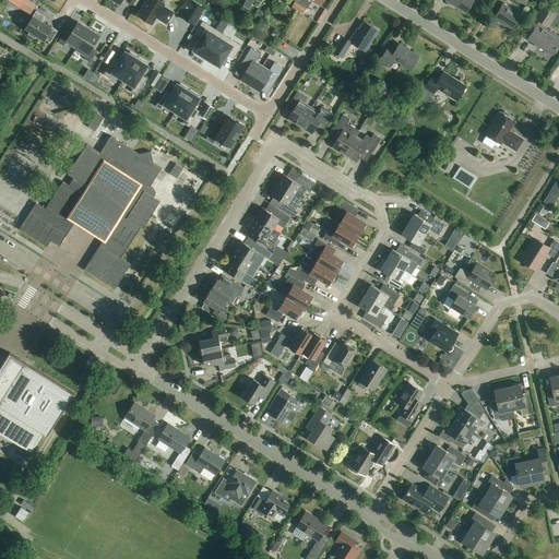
[(21,9),(26,0),(8,0),(8,1),(21,9)]
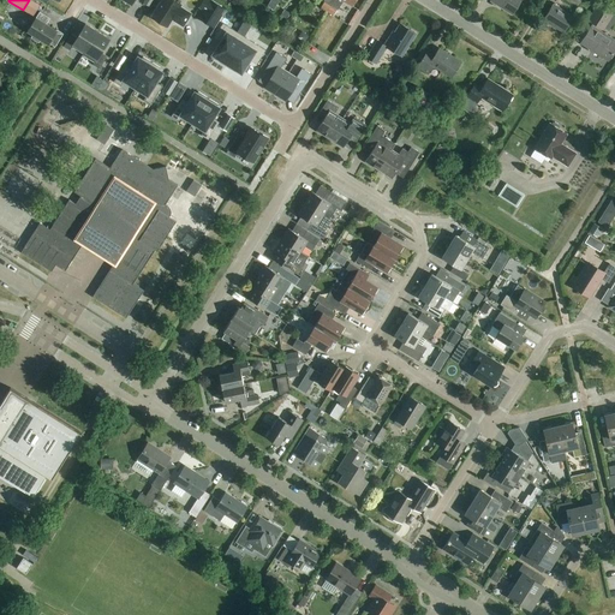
[(90,0),(115,16),(121,7),(109,0),(90,0)]
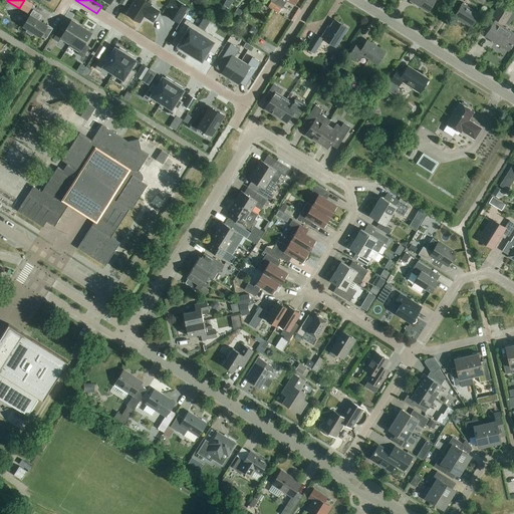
[(152,4),(145,0),(136,0),(126,14),(140,22),(144,16),(153,22),(160,11),(151,5),(152,4)]
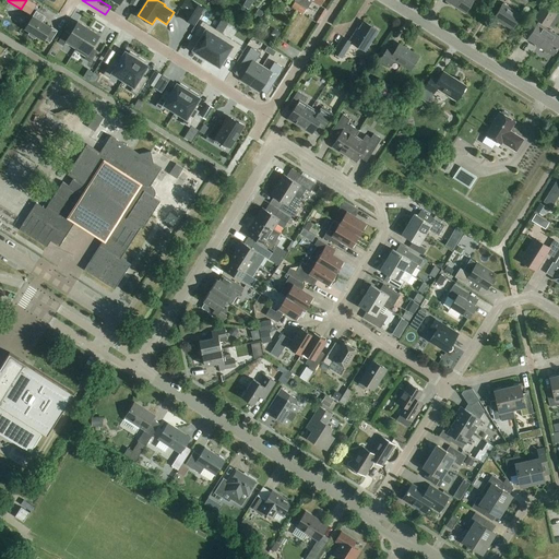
[(203,8),(190,0),(185,0),(181,7),(187,10),(182,18),(193,25),(203,8)]
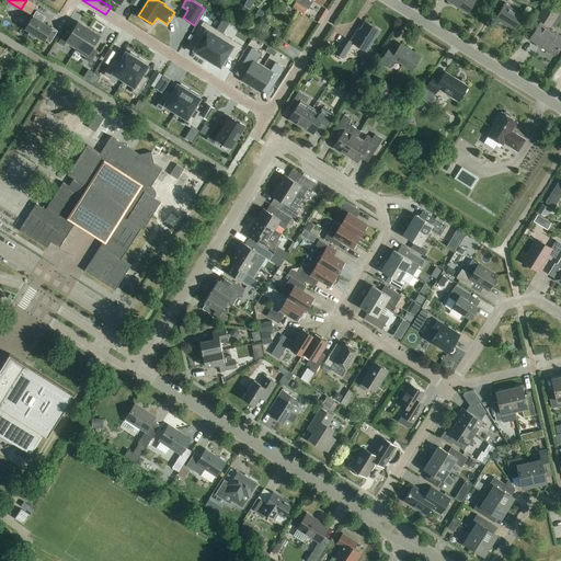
[(253,0),(247,0),(243,6),(250,9),(254,0),(253,0)]
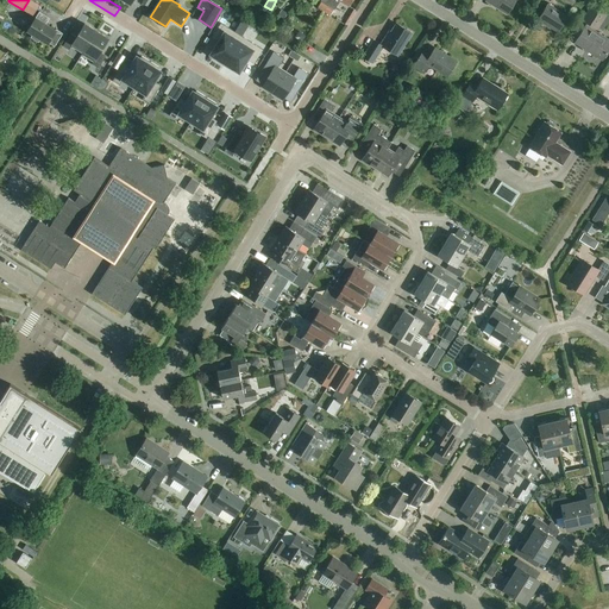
[(331,0),(320,0),(320,1),(321,1),(318,8),(324,12),(328,5),(331,0)]
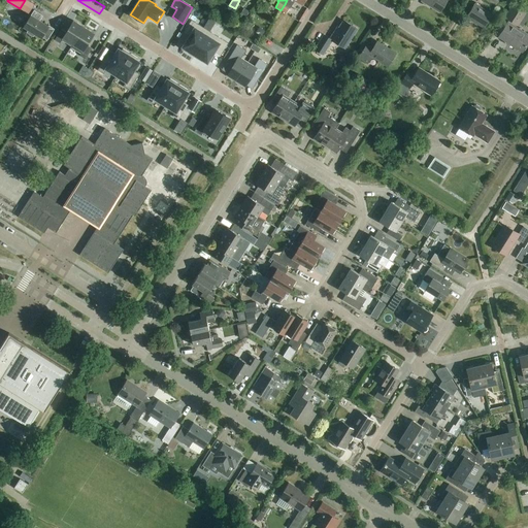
[(302,6),(305,0),(287,0),(285,4),(290,8),(294,2),(302,6)]
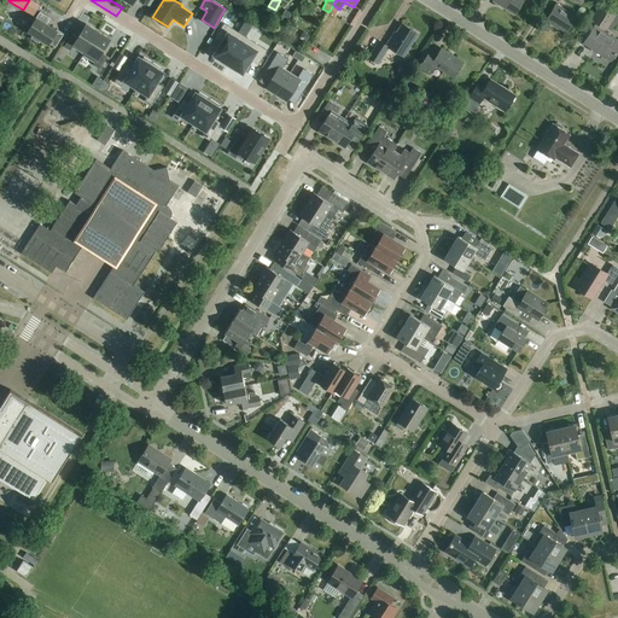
[(514,16),(523,0),(522,0),(493,0),(493,3),(514,16)]
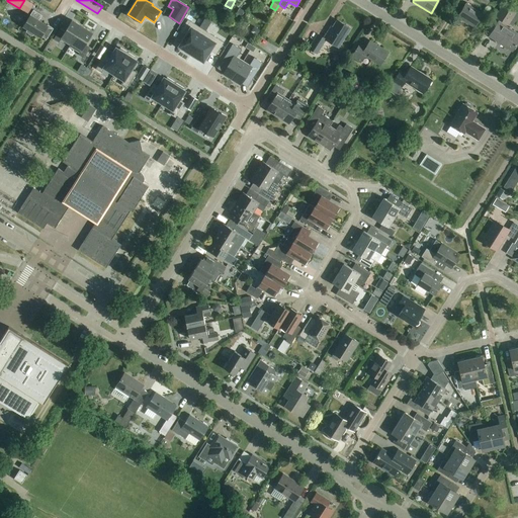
[(279,4),(275,10),(280,14),(284,8),(279,4)]
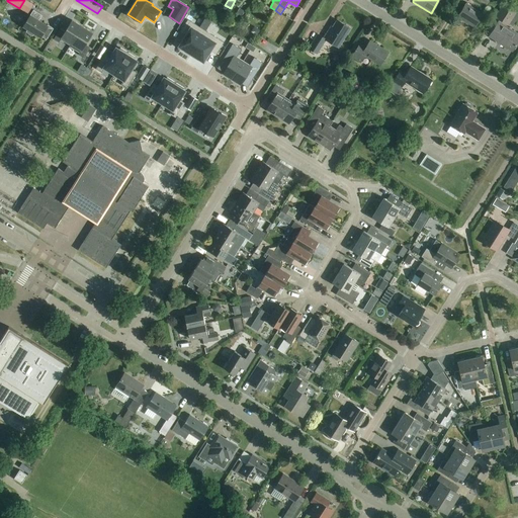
[(514,27),(517,20),(517,12),(503,4),(495,18),(509,26),(510,25),(514,27)]
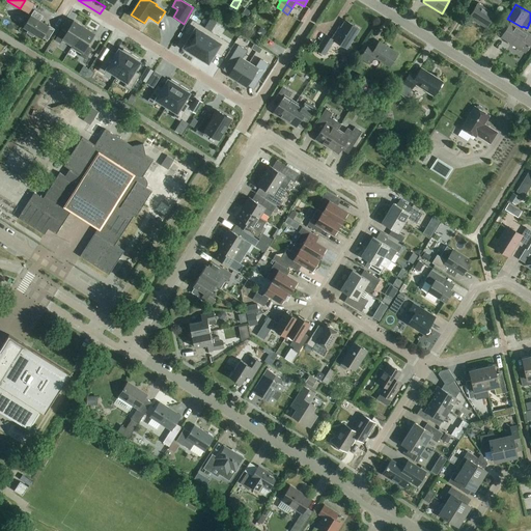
[(485,29),(494,16),(476,5),(469,18),(485,29)]
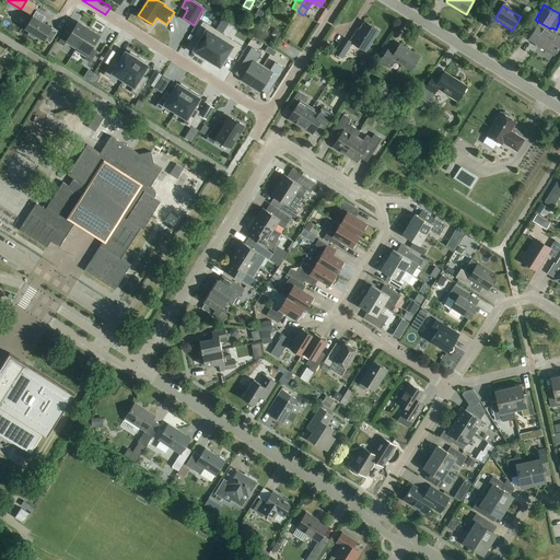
[(326,9),(317,22),(318,23),(321,20),(321,19),(322,16),(323,16),(327,10),(326,9)]
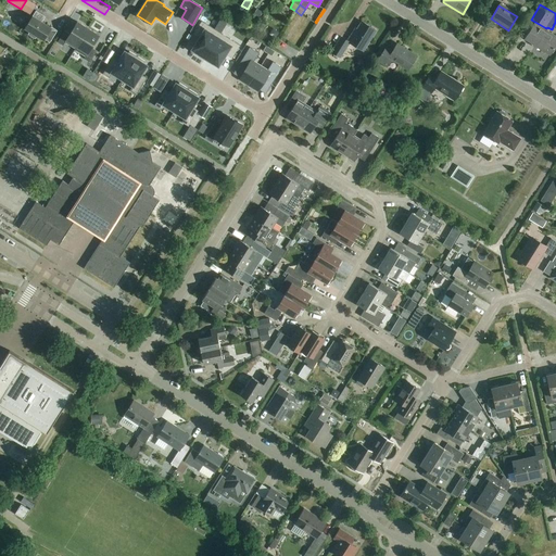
[(36,11),(35,13),(25,28),(30,32),(28,35),(35,39),(37,36),(43,40),(45,39),(50,43),(58,29),(52,26),(52,27),(42,21),(45,16),(36,11)]
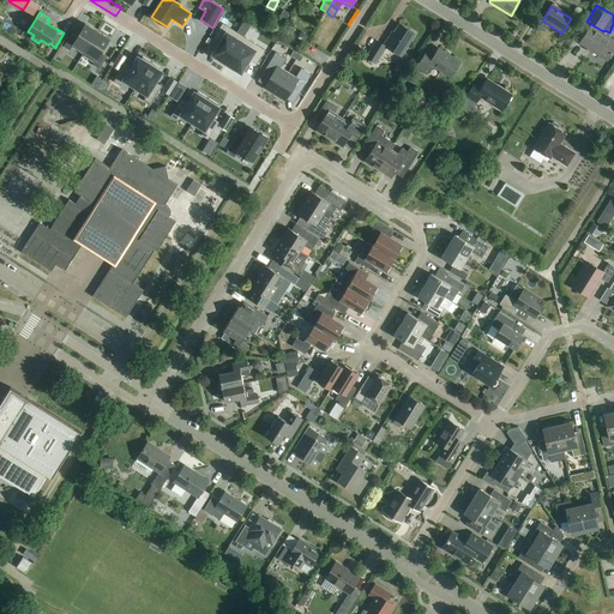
[(85,52),(97,31),(85,24),(78,37),(72,34),(64,47),(70,50),(72,47),(83,54),(85,52)]
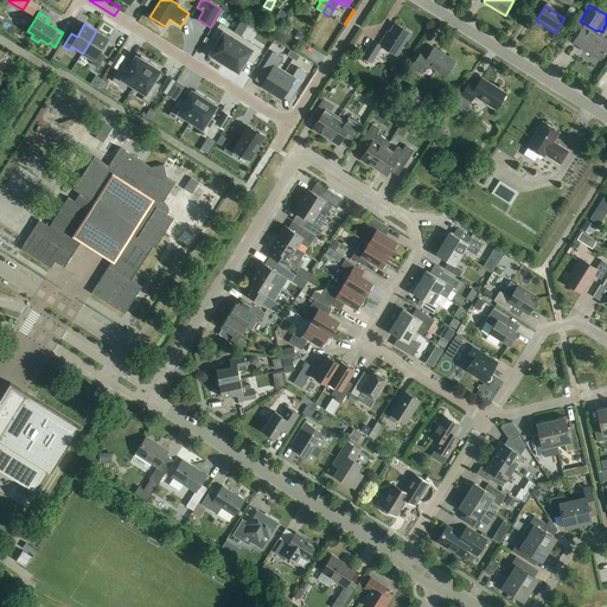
[(211,53),(210,55),(213,57),(212,58),(211,59),(213,62),(223,66),(223,65),(224,64),(225,63),(225,62),(232,51),(238,42),(241,37),(232,32),(230,30),(227,27),(219,24),(217,29),(211,38),(218,42),(211,52),(211,53)]
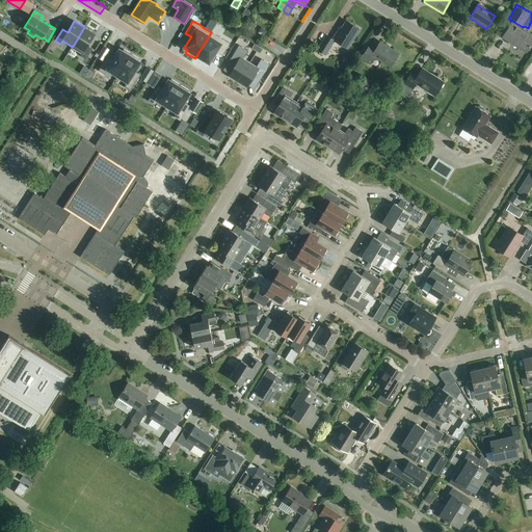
[(347,50),(360,30),(345,22),(339,32),(338,31),(331,40),(326,36),(317,51),(325,56),(335,42),(347,50)]
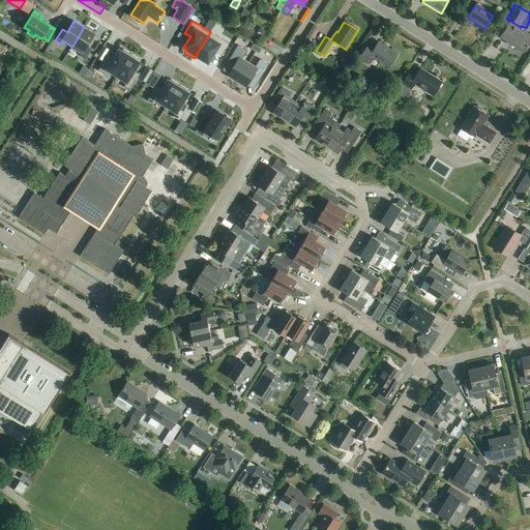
[(524,53),(529,43),(529,35),(509,23),(500,38),(524,53)]
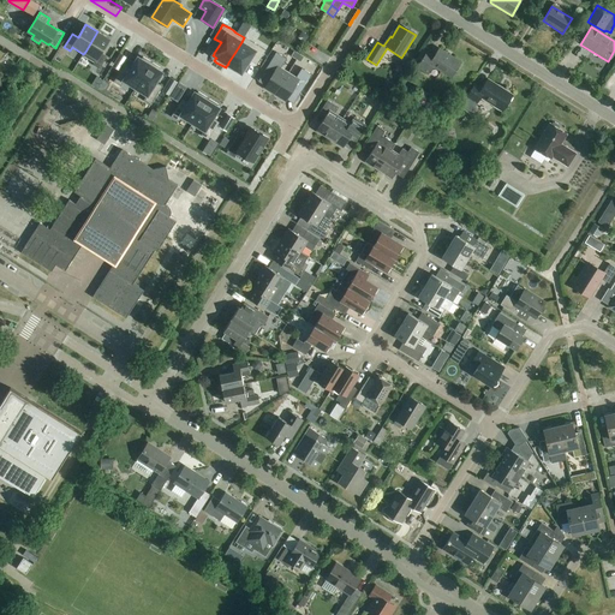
[(109,40),(97,31),(85,52),(83,54),(83,55),(95,63),(93,65),(99,69),(107,55),(102,53),(109,40)]
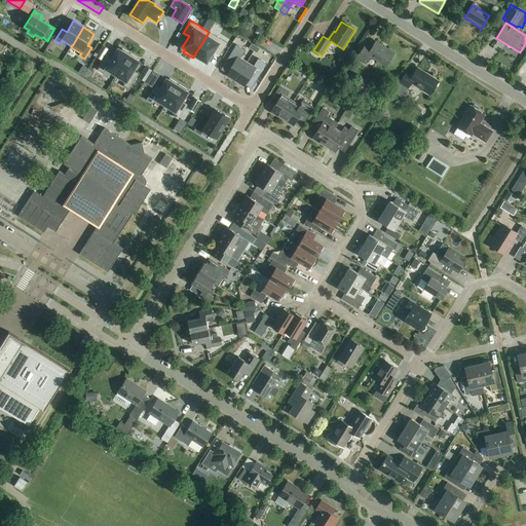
[(193,57),(193,58),(202,64),(203,63),(203,62),(207,63),(208,62),(208,61),(214,51),(220,55),(225,48),(227,43),(221,40),(219,38),(209,32),(207,36),(201,44),(195,53),(195,54),(194,55),(193,57)]
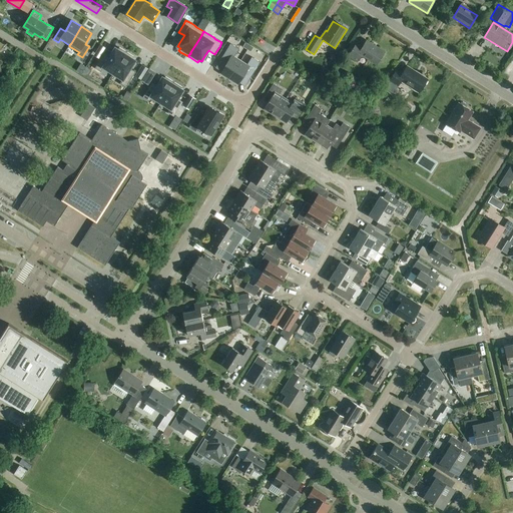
[(295,39),(286,48),(294,56),(303,46),(295,39)]
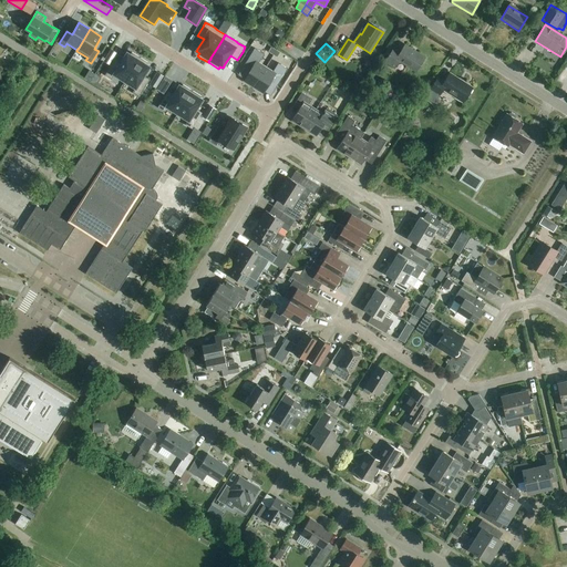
[(424,59),(405,47),(401,53),(393,49),(385,62),(394,69),(399,61),(416,72),(424,59)]
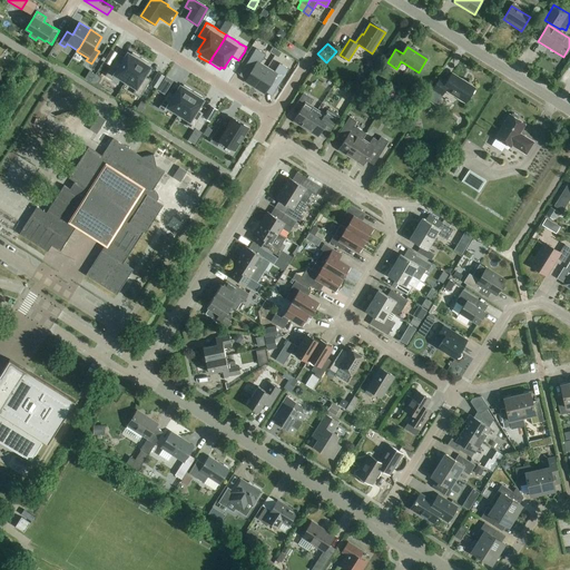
[(252,70),(245,81),(248,82),(255,87),(262,77),(268,67),(261,62),(266,53),(263,52),(256,48),(252,56),(245,66),(252,70)]
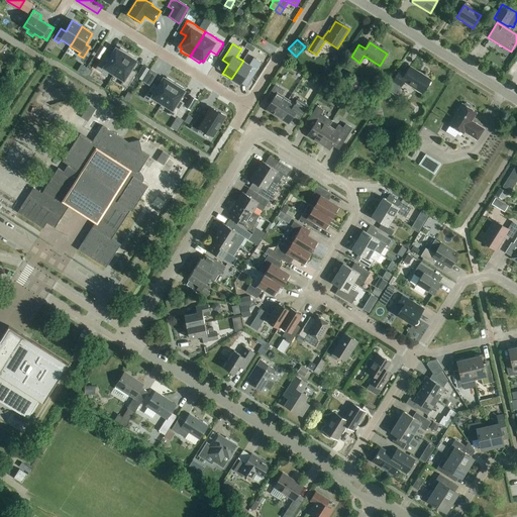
[(99,48),(95,57),(100,59),(104,52),(99,48)]
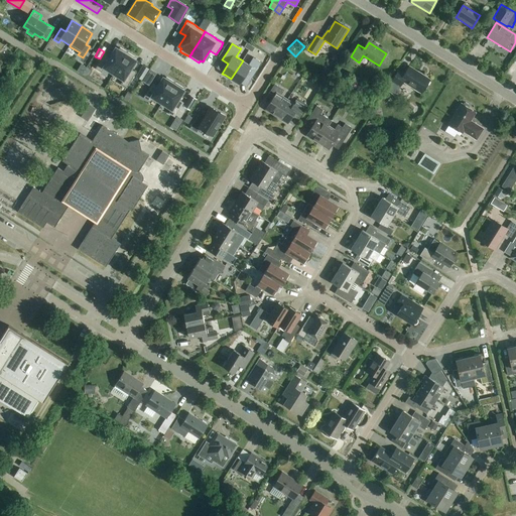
[(127,53),(125,51),(124,51),(120,48),(119,50),(116,48),(110,57),(109,56),(108,55),(105,54),(98,65),(96,69),(98,71),(99,72),(101,73),(103,68),(107,71),(111,73),(111,74),(113,75),(120,63),(126,54),(127,53)]
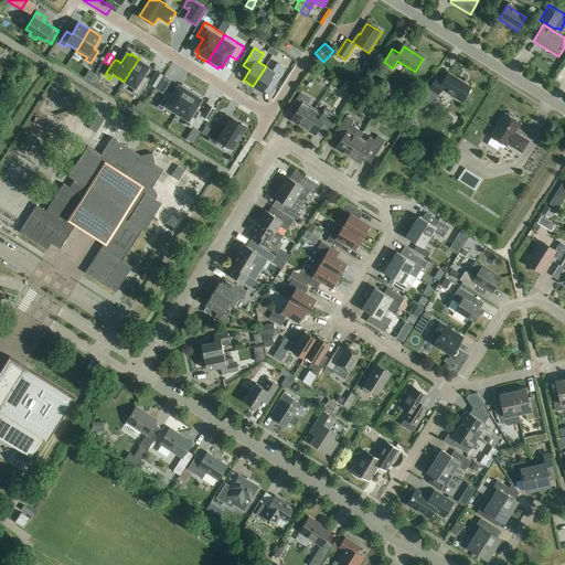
[(131,70),(124,82),(131,86),(135,88),(132,93),(138,97),(141,93),(148,81),(142,77),(149,67),(145,65),(147,63),(139,59),(138,60),(131,70)]
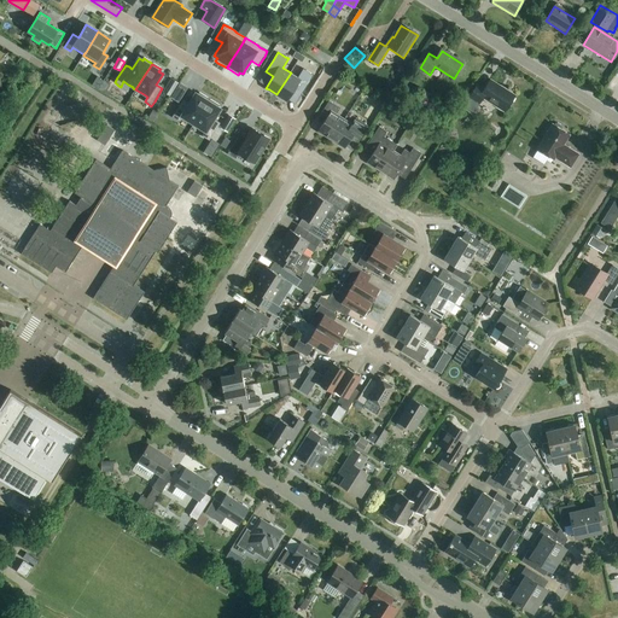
[(403,65),(400,71),(413,79),(417,74),(403,65)]
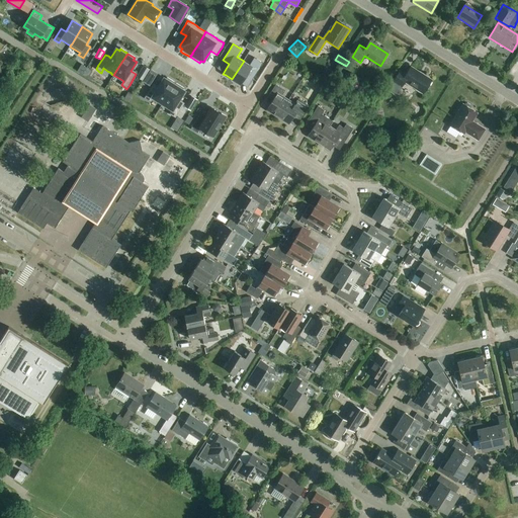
[(238,70),(232,79),(233,80),(234,81),(239,83),(241,85),(247,75),(250,77),(253,79),(259,70),(263,63),(260,61),(257,59),(255,57),(250,65),(246,62),(245,62),(244,61),(238,70)]
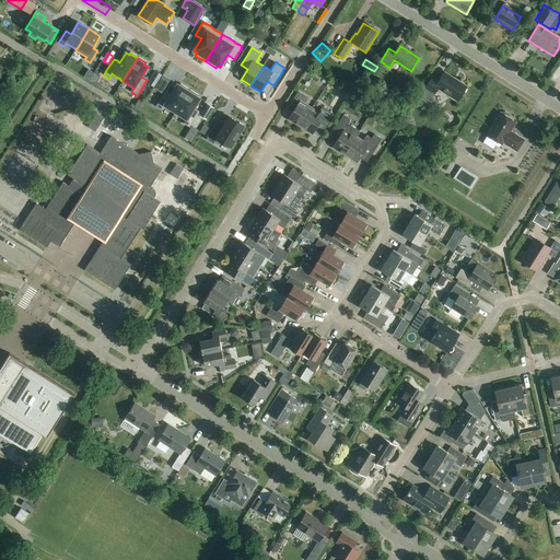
[(151,81),(150,81),(156,85),(162,76),(156,72),(151,81)]
